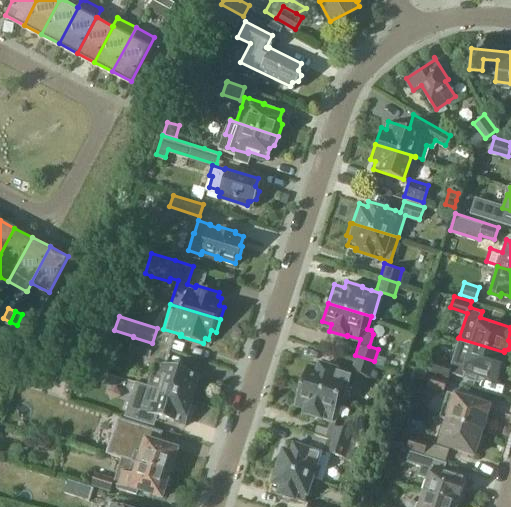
[(152,343),(133,337),(129,350),(142,354),(143,353),(148,355),(152,343)]
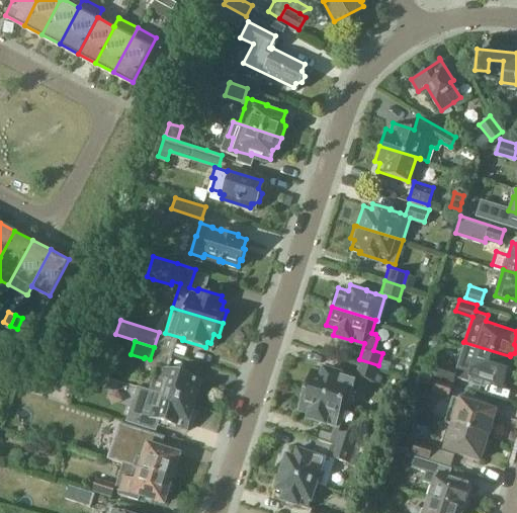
[(510,356),(463,342),(455,366),(452,365),(441,361),(437,372),(454,378),(455,373),(467,377),(470,370),(503,381),(507,371),(511,370),(513,363),(510,360),(512,356),(510,356)]
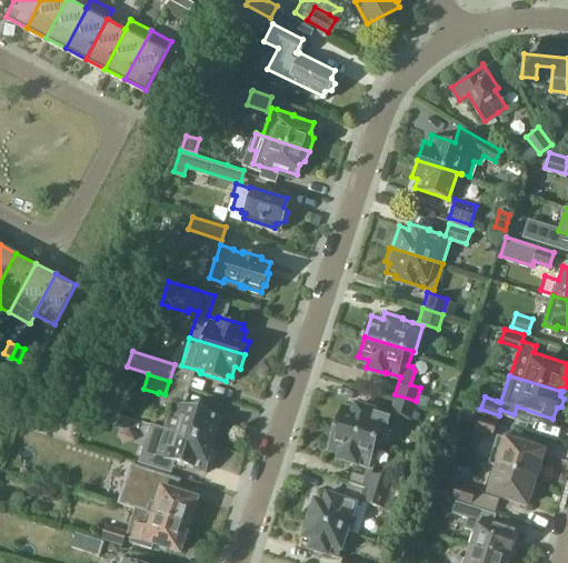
[(395,410),(417,416),(419,410),(414,409),(416,401),(395,394),(390,409),(391,409),(395,410)]
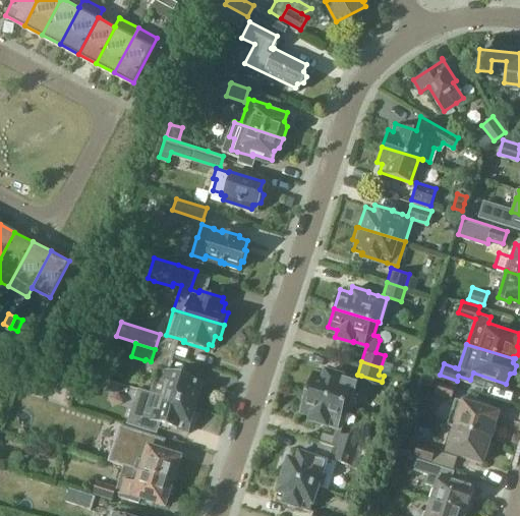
[(158,363),(149,390),(195,405),(204,381),(193,377),(194,376),(158,363)]
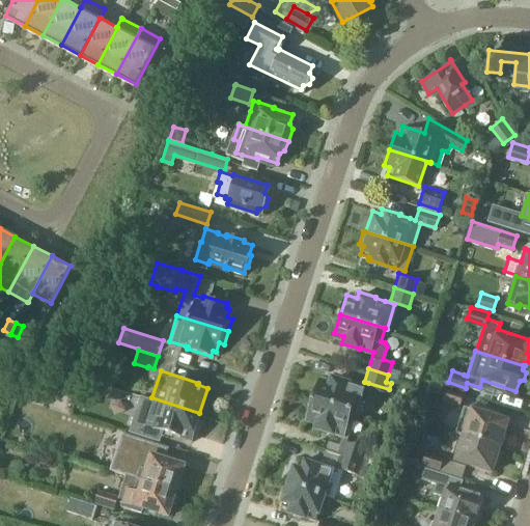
[(321,378),(314,397),(352,410),(357,411),(362,396),(365,387),(350,382),(351,381),(333,376),(331,381),(321,378)]
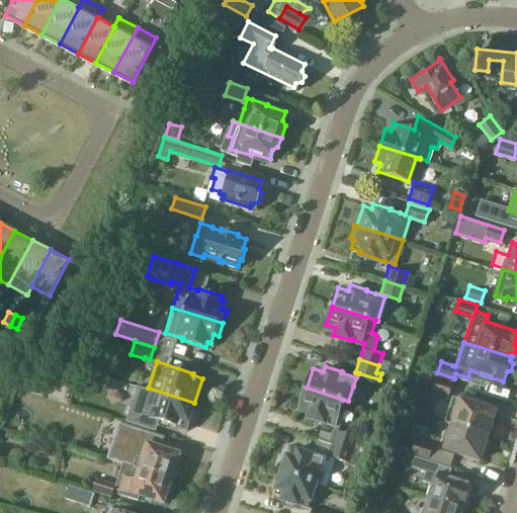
[(449,394),(453,381),(436,376),(432,389),(449,394)]
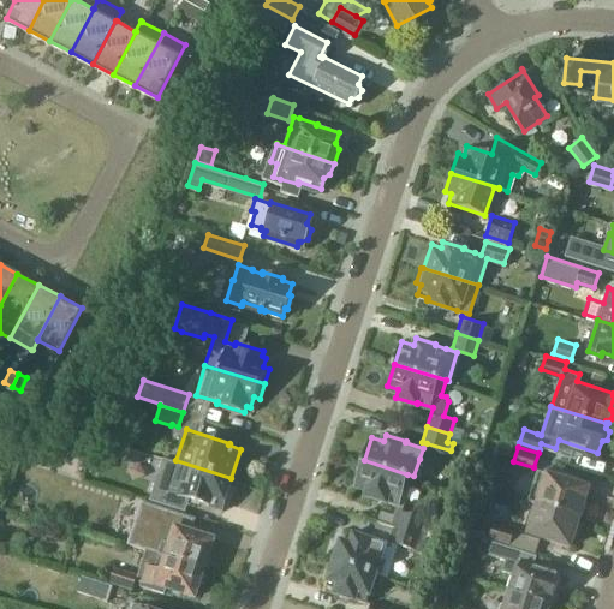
[(164,457),(150,496),(184,507),(188,494),(221,506),(231,478),(176,460),(164,457)]
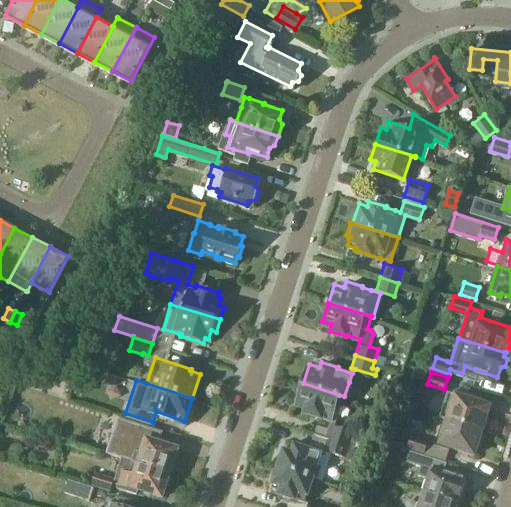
[(339,395),(303,383),(297,402),(306,405),(304,411),(322,417),(323,415),(332,418),(339,395)]
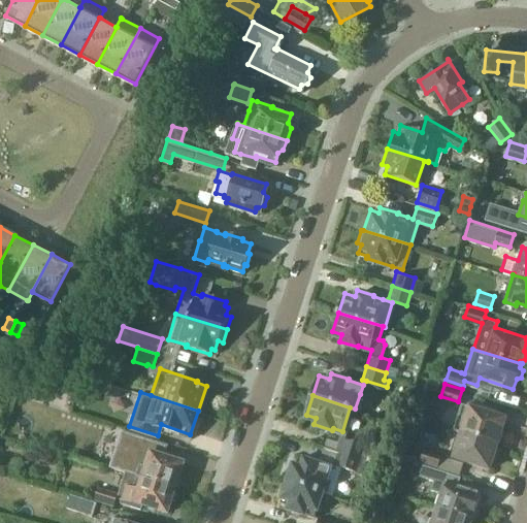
[(461,430),(496,442),(496,439),(501,438),(504,428),(501,426),(504,416),(461,402),(454,428),(461,430)]
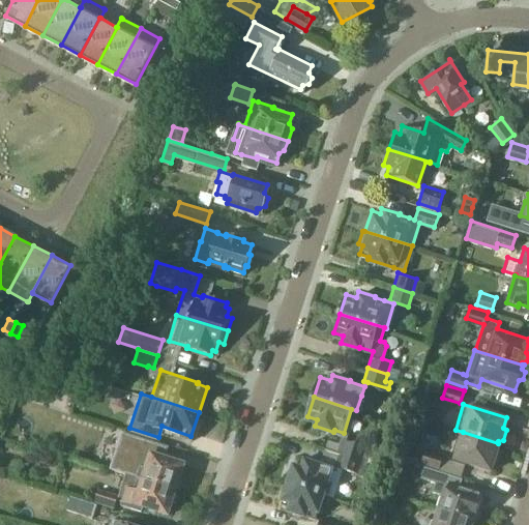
[(123,431),(112,468),(125,472),(126,472),(138,475),(175,488),(176,485),(179,485),(181,476),(179,474),(183,462),(164,456),(149,451),(152,440),(123,431)]
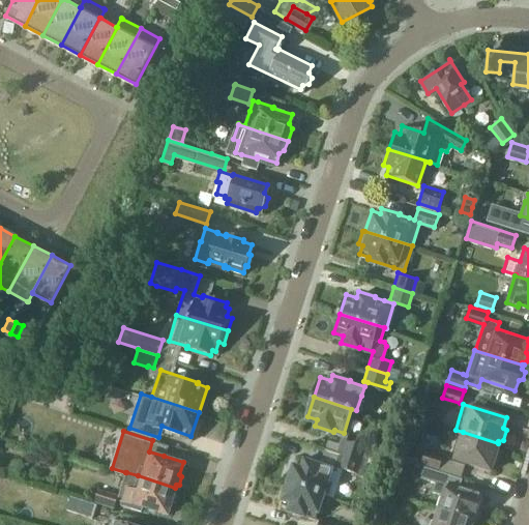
[(498,443),(463,432),(456,457),(490,468),(492,461),(497,460),(500,449),(497,446),(498,443)]
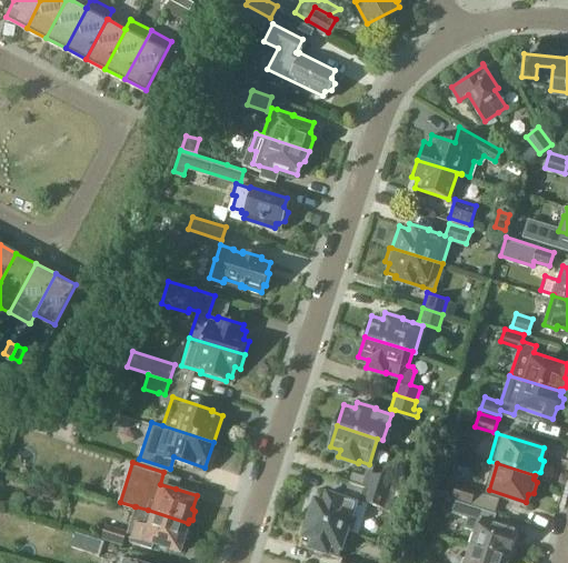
[(368,485),(388,491),(392,475),(374,470),(368,485)]
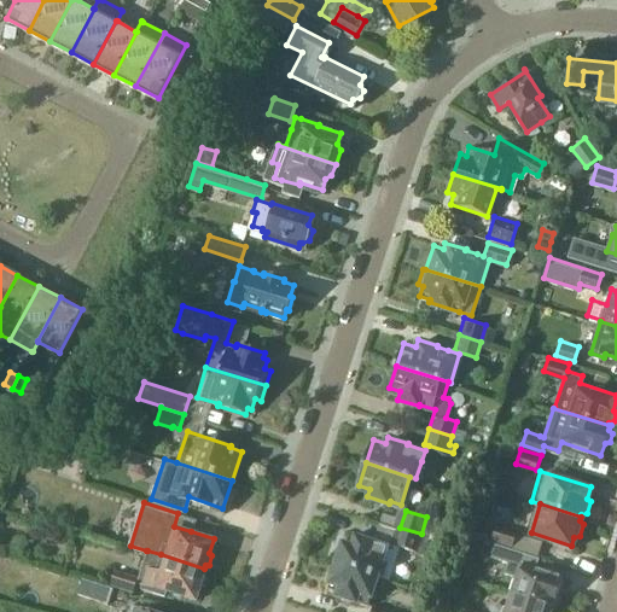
[(494,532),(492,541),(494,541),(494,540),(512,546),(517,530),(496,524),(494,532)]
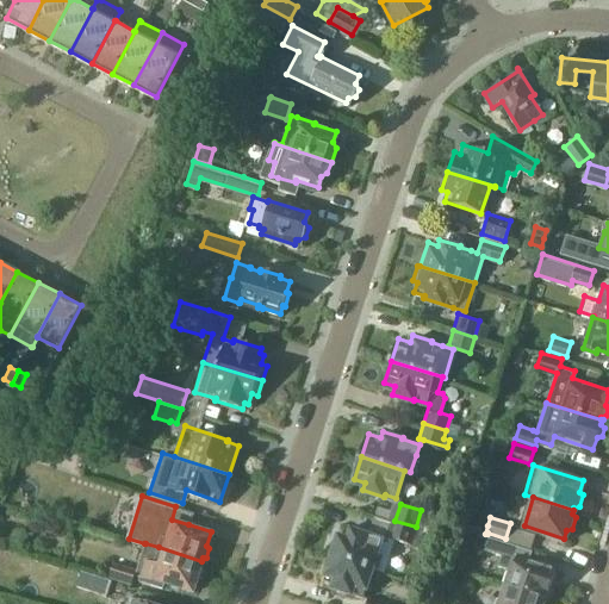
[(416,527),(395,521),(389,539),(410,545),(416,527)]
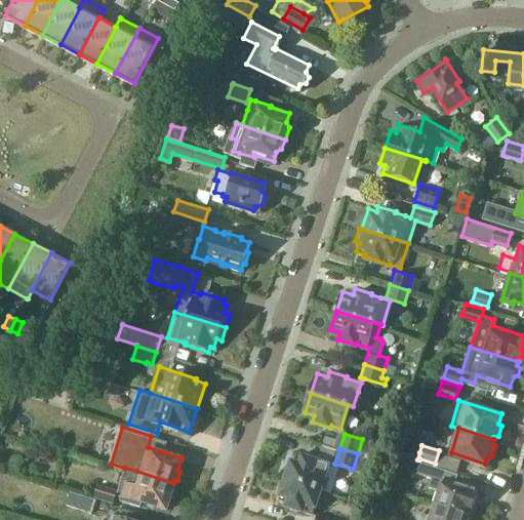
[(366,448),(364,454),(373,457),(375,451),(366,448)]
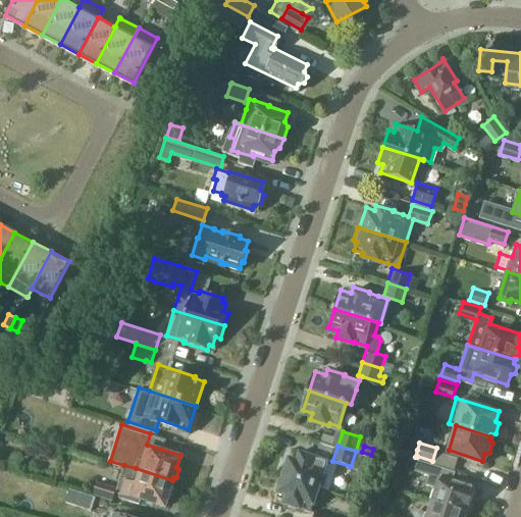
[(280,472),(319,485),(327,460),(317,457),(318,456),(300,450),(299,455),(291,453),(288,462),(283,461),(280,472)]
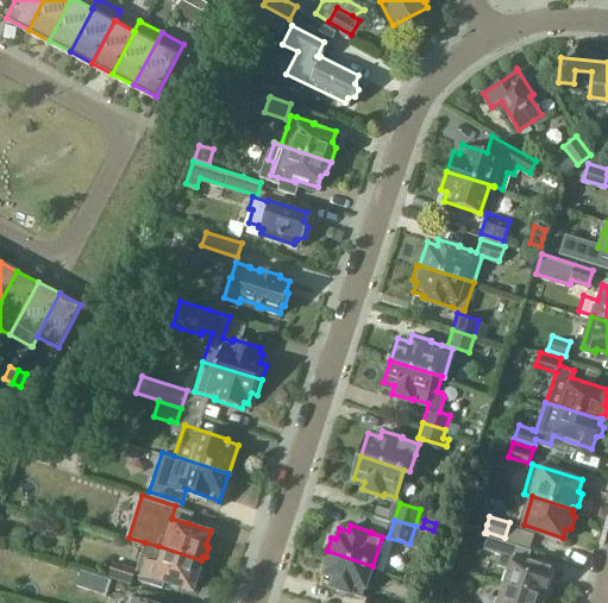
[(528,559),(532,547),(488,533),(484,546),(500,551),(496,561),(509,566),(514,554),(528,559)]
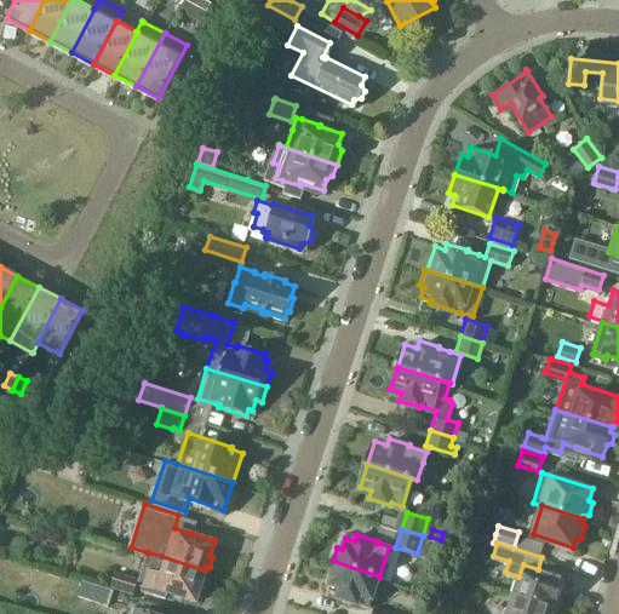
[(147,552),(141,571),(143,572),(147,573),(144,581),(153,585),(196,598),(201,585),(204,584),(207,574),(205,573),(205,571),(161,556),(148,552),(147,552)]
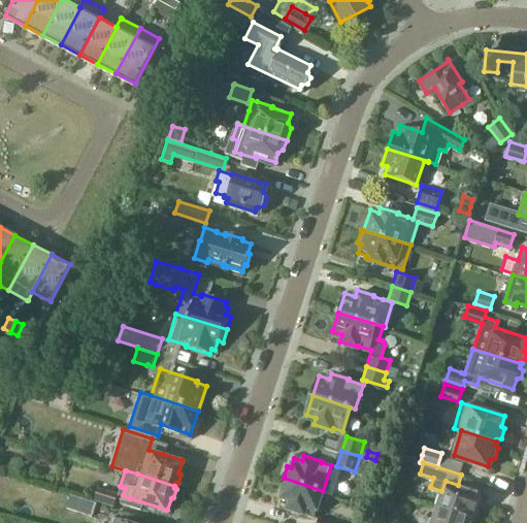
[(323,491),(284,478),(280,490),(283,491),(281,500),(289,502),(287,508),(304,513),(305,511),(315,515),(323,491)]
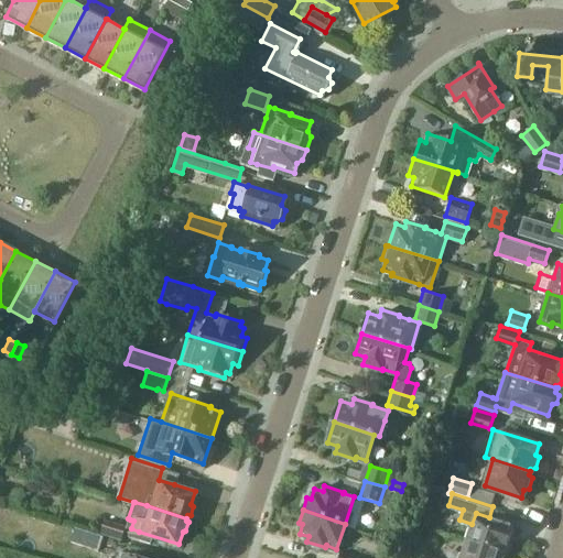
[(489,517),(476,513),(472,524),(467,538),(505,550),(506,548),(509,548),(512,537),(509,537),(513,525),(489,517)]
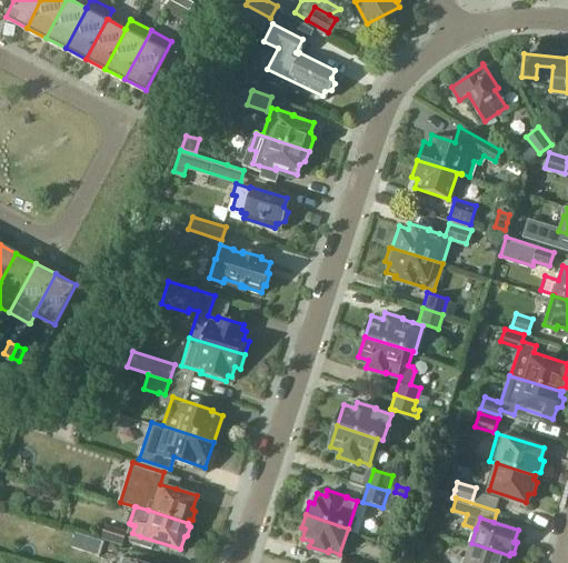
[(122,542),(127,529),(106,522),(101,535),(122,542)]
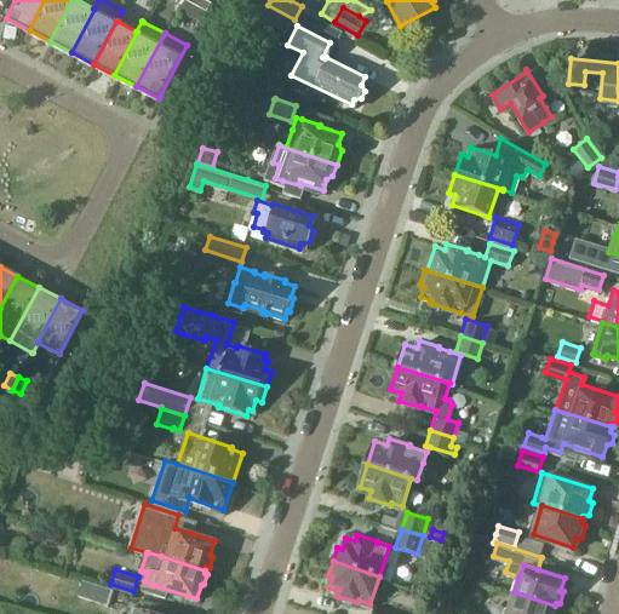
[(105,602),(110,587),(112,586),(82,578),(78,592),(93,597),(105,602)]
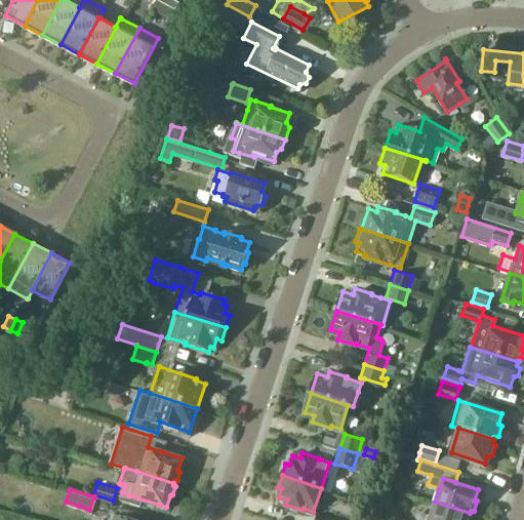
[(465,519),(468,513),(470,514),(470,513),(435,502),(429,519),(465,519)]
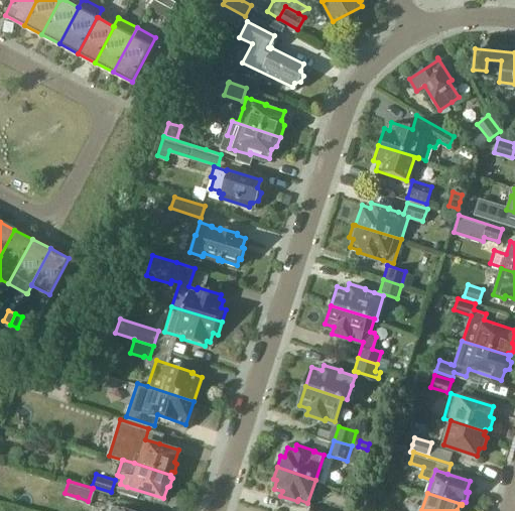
[(372,510),(376,501),(366,498),(362,510),(372,510)]
